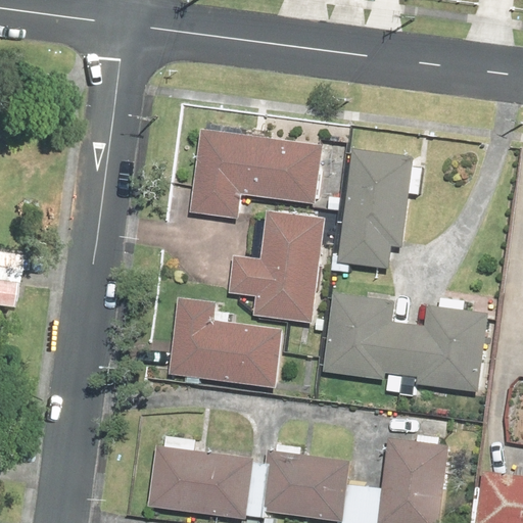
[(241,193),(319,201),(324,144),(201,131),(192,214),(239,219),(241,193)]
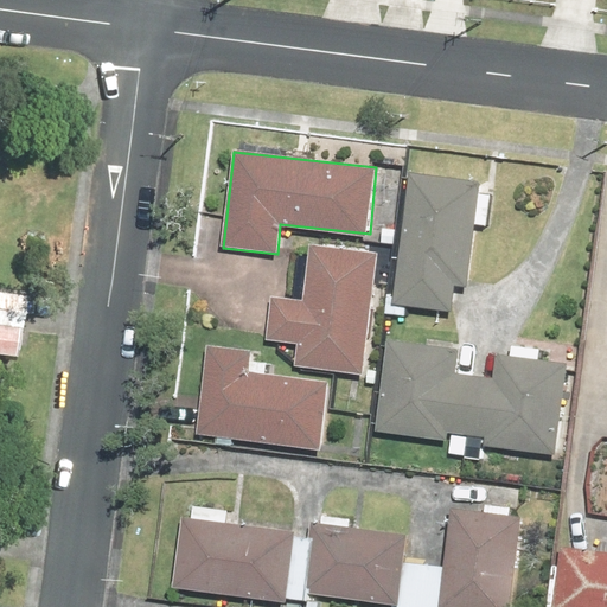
[(481,184),(407,173),(389,305),(464,314),(481,184)]
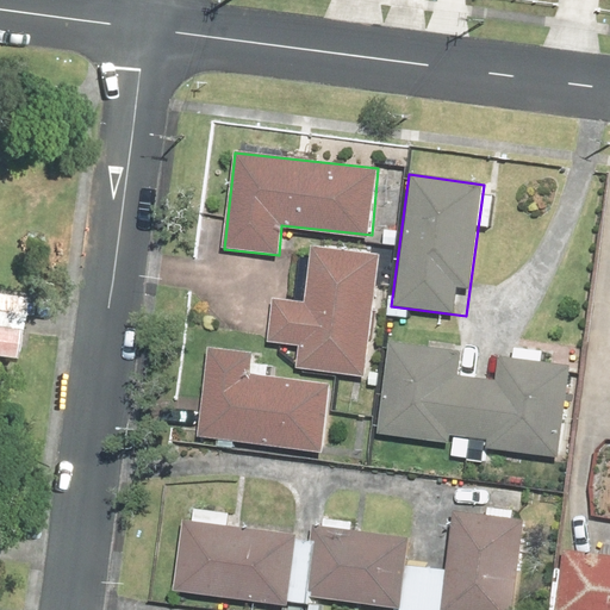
[(304,300),(272,297),(267,344),(299,348),(297,367),(365,374),(378,254),(310,247),(304,300)]
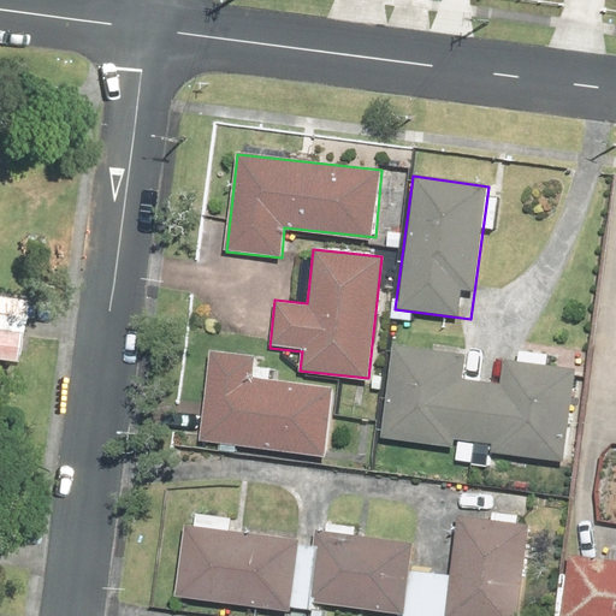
[(16,295),(0,292),(0,357),(10,359),(16,295)]
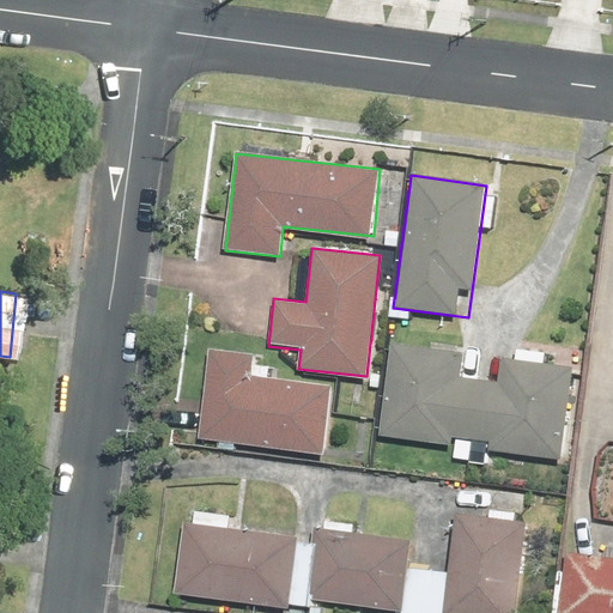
[(389,344),(377,437),(453,448),(454,439),(471,442),(468,462),(490,466),(491,453),(559,462),(572,369),(389,344)]
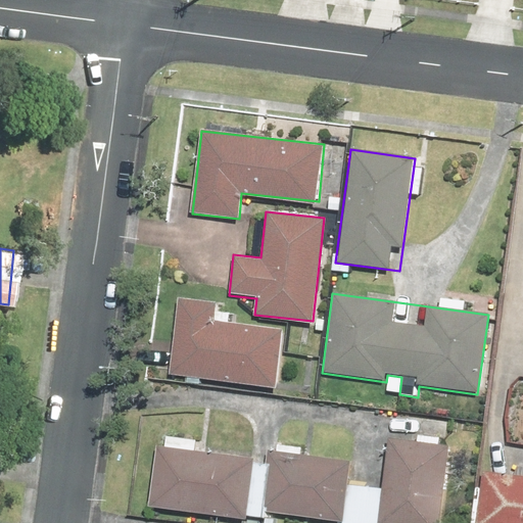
[(215,325),(217,305),(177,300),(168,373),(278,387),(284,333),(215,325)]
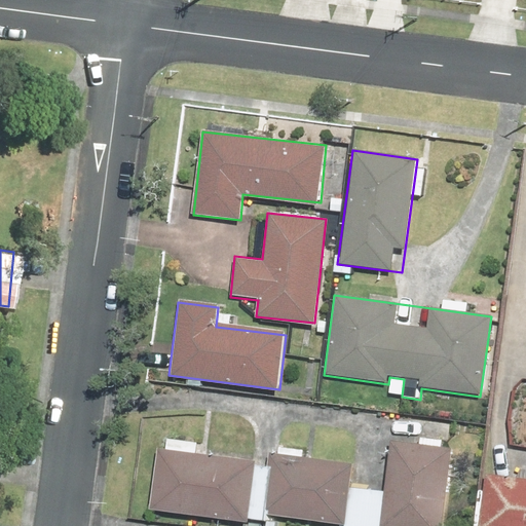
[(155,449),(148,509),(245,521),(243,525),(263,525),(264,519),(340,523),(340,525),(442,525),(449,446),(440,445),(441,439),(419,438),(418,444),(389,441),(385,490),(347,488),(349,461),(270,456),(270,463),(194,454),(196,439),(168,436),(166,450),(155,449)]
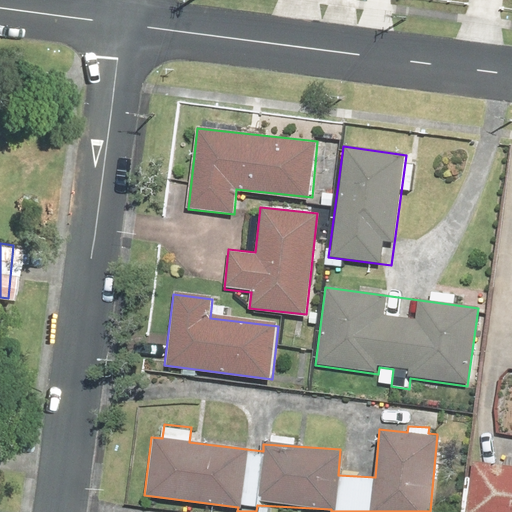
[(511,511),(511,466),(473,462),(466,511),(511,511)]
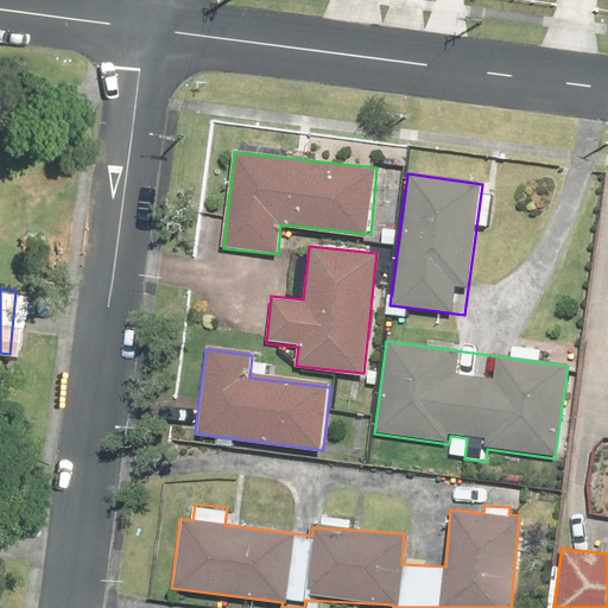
All buildings are outlined.
